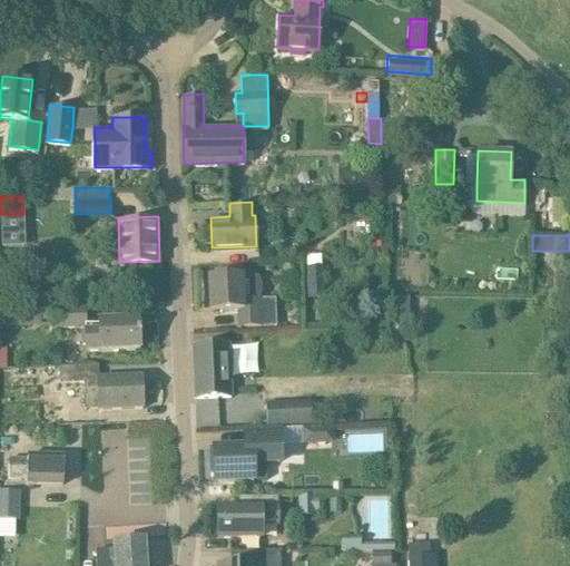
[(322,262),(305,263),(307,295),(323,294),(322,262)]
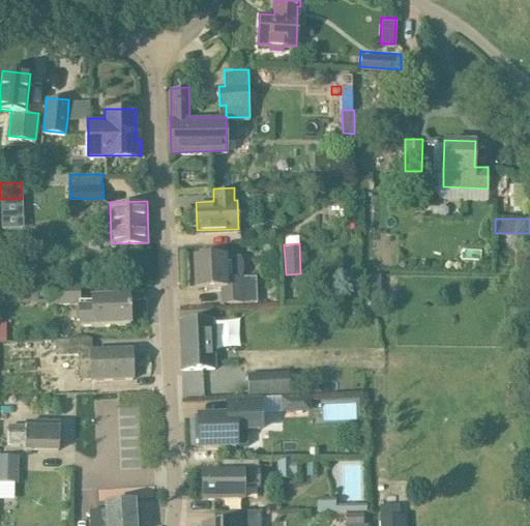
[(196,287),(221,286),(222,301),(256,299),(255,273),(241,274),(242,271),(243,268),(242,265),(242,262),(241,258),(238,254),(194,256),(196,287)]
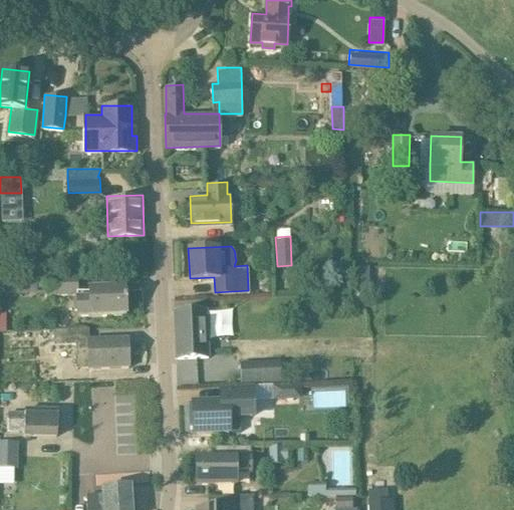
[(88,286),(89,290),(78,290),(77,275),(47,275),(47,293),(77,293),(77,295),(75,295),(76,316),(90,316),(90,314),(126,313),(125,284),(88,286)]
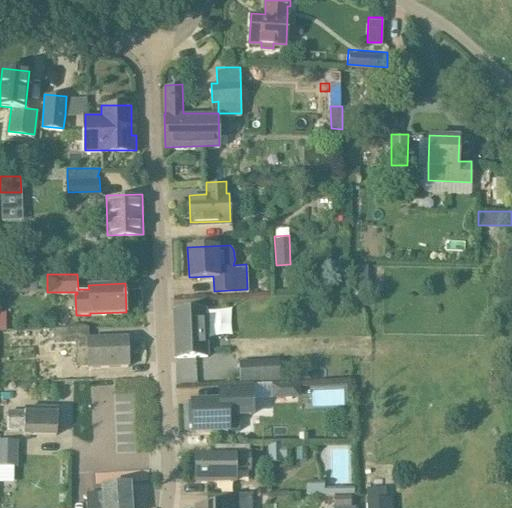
[(206,307),(173,308),(175,354),(208,353),(206,307)]
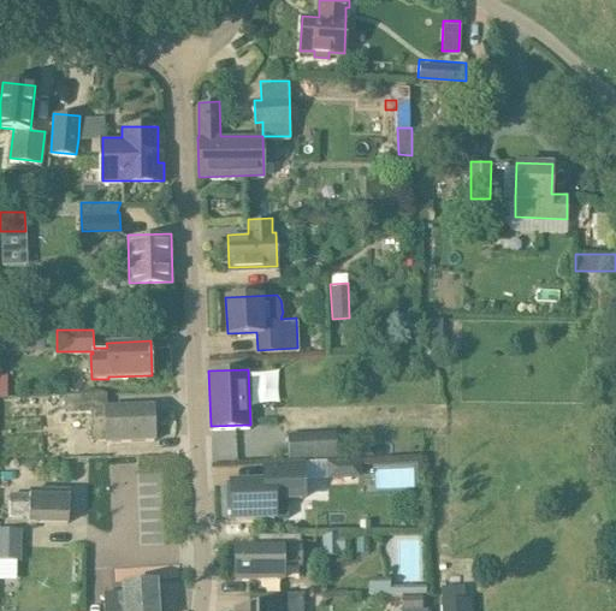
[(153,403),(107,405),(107,391),(65,392),(65,411),(90,410),(93,438),(107,438),(107,440),(155,438),(153,403)]
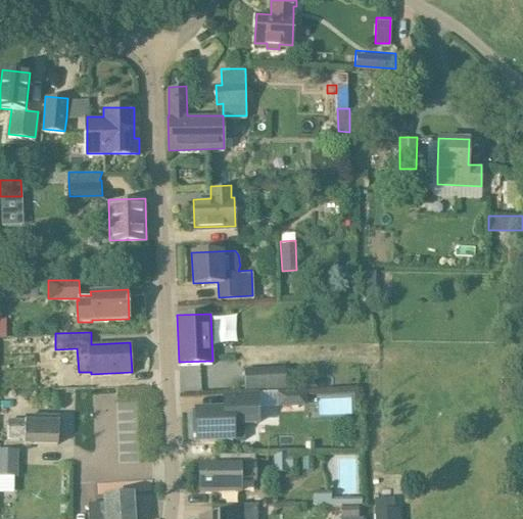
[(284,364),(243,366),(244,387),(286,386),(284,364)]
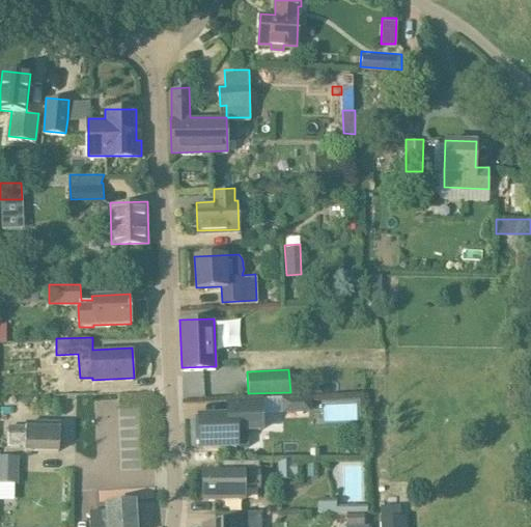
[(311,393),(282,394),(282,395),(303,395),(303,409),(312,408),(311,405),(330,404),(330,394),(311,395),(311,393)]
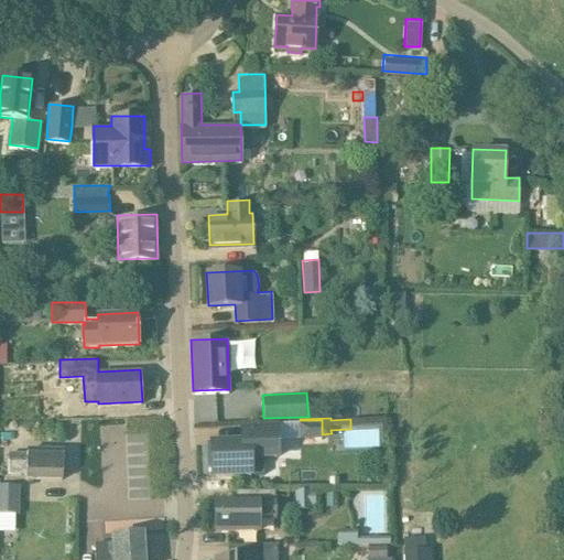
[(225,439),(206,440),(207,461),(213,461),(214,473),(251,472),(264,472),(264,454),(278,453),(277,441),(277,421),(242,422),(242,439),(225,440),(225,439)]
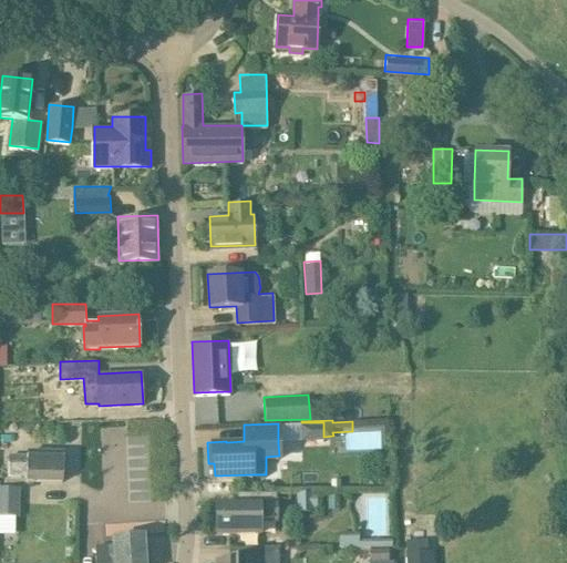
[(8,474),(28,476),(28,478),(62,479),(63,450),(29,449),(29,452),(9,452),(8,474)]
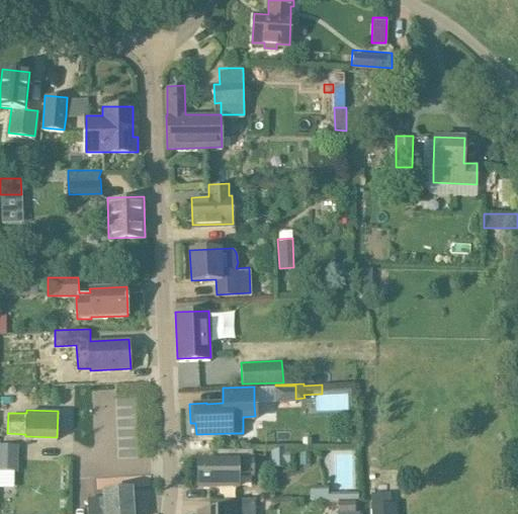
[(0,442),(0,468),(18,469),(18,443),(0,442)]
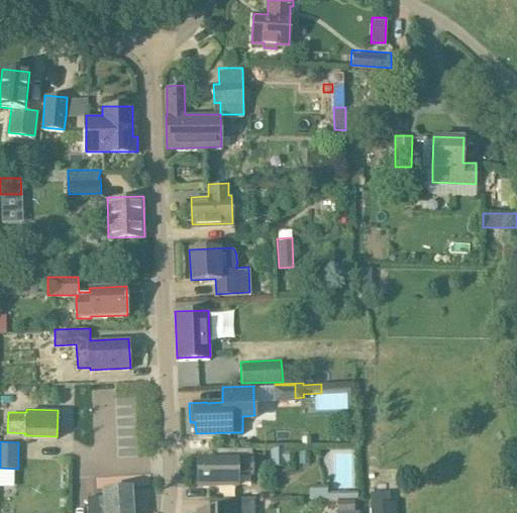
[(197,458),(198,485),(220,485),(220,489),(232,489),(232,485),(237,485),(237,473),(252,473),(252,446),(216,446),(216,458),(197,458)]
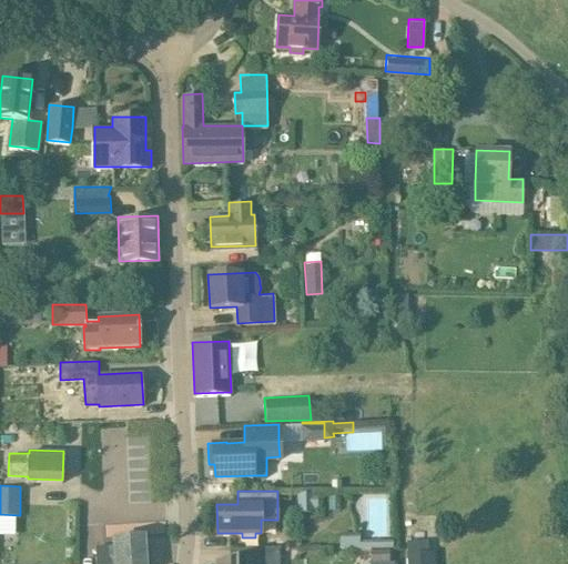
[(340,533),(340,549),(361,549),(361,540),(361,533),(340,533)]
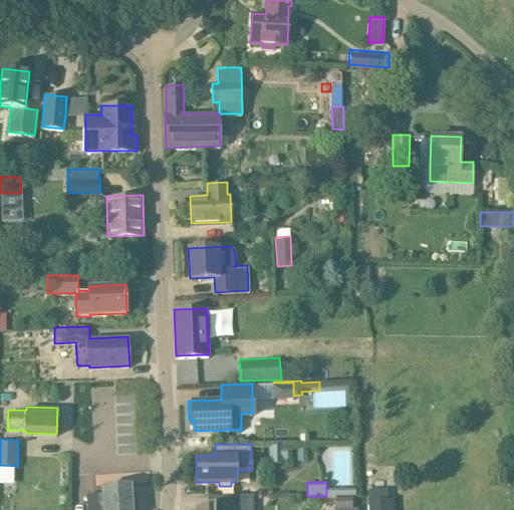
[(133,509),(134,486),(104,486),(104,492),(88,492),(87,509),(133,509)]
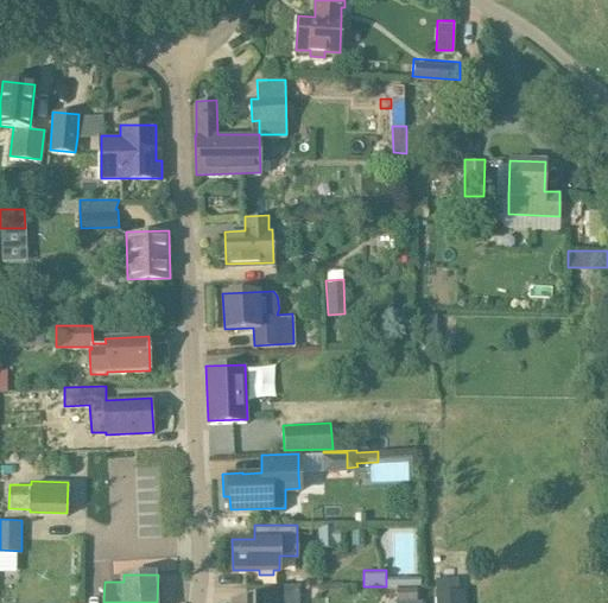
[(297,602),(298,584),(263,584),(263,600),(232,598),(232,602),(297,602)]
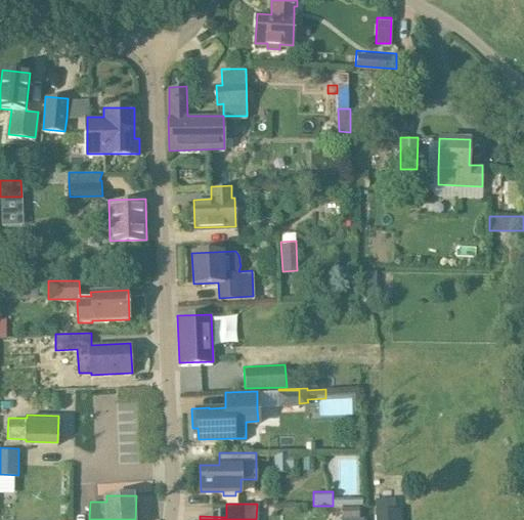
[(396,519),(396,507),(376,508),(376,519),(396,519)]
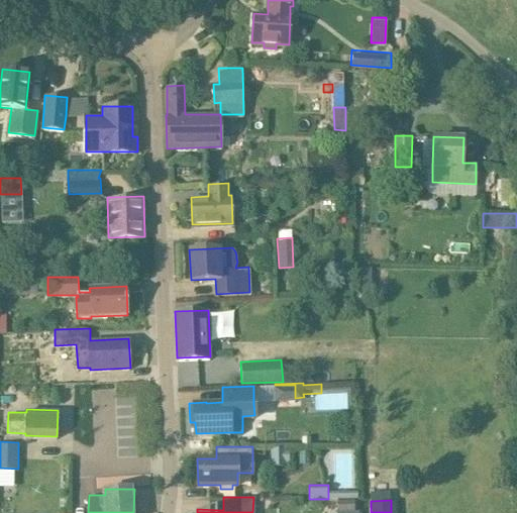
[(337,502),(337,512),(354,512),(354,502),(337,502)]
